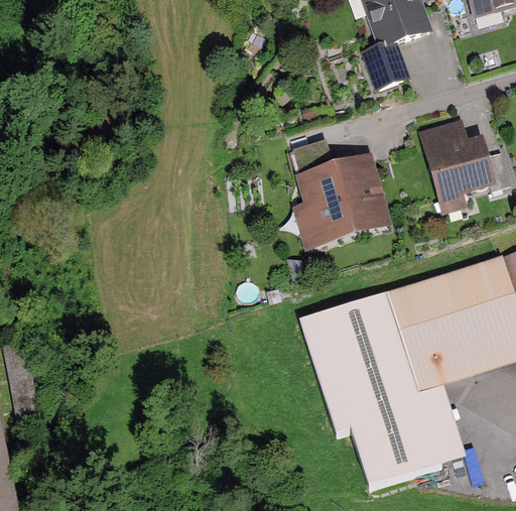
[(361,0),(377,47),(363,52),(375,87),(412,75),(402,44),(436,32),(425,0),(361,0)]
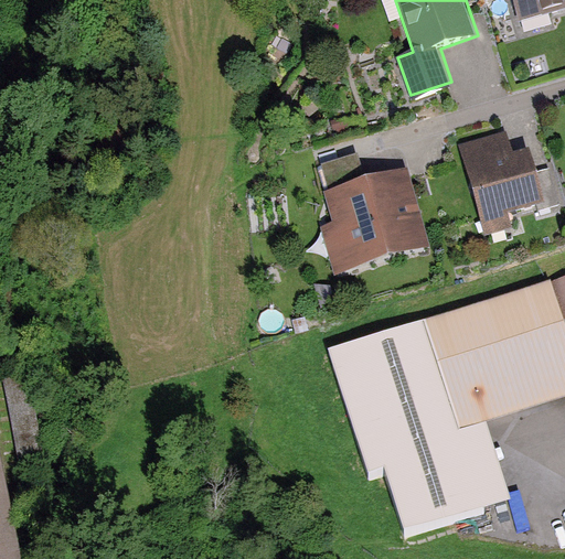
[(515,0),(521,18),(564,6),(564,0),(515,0)]
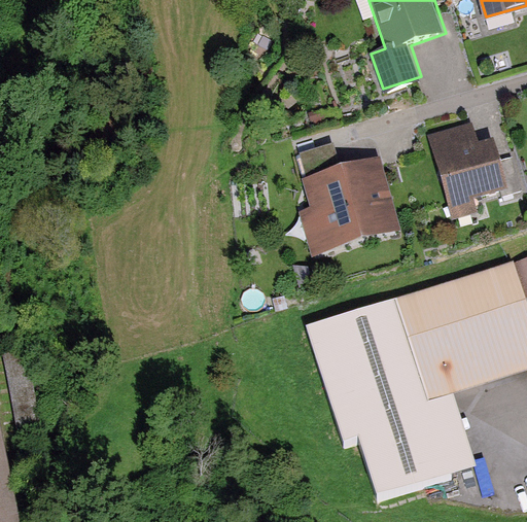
[(471,125),(431,137),(456,216),(479,209),(476,199),(505,189),(491,143),(479,147),(471,125)]
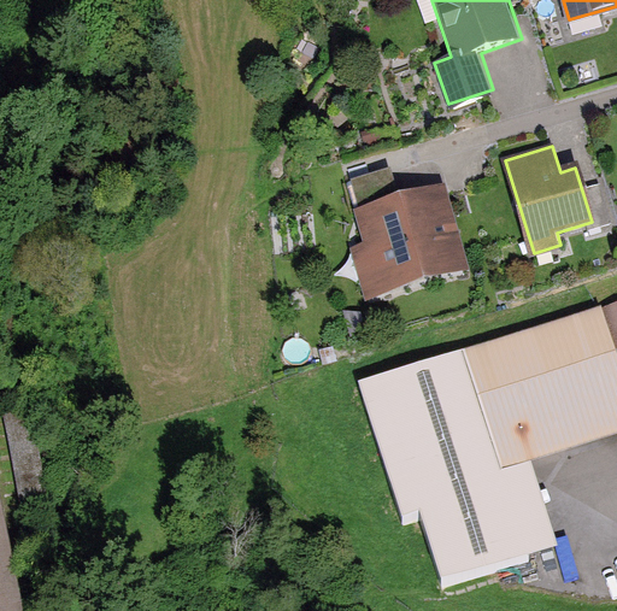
[(393,172),(352,183),(368,245),(353,248),(366,298),(469,271),(446,184),(400,197),(393,172)]
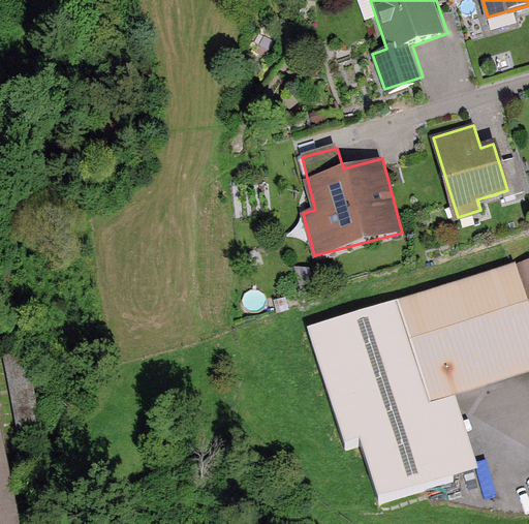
[(528,259),(306,325),(343,451),(363,444),(379,500),(478,471),(457,397),(528,376),(528,259)]
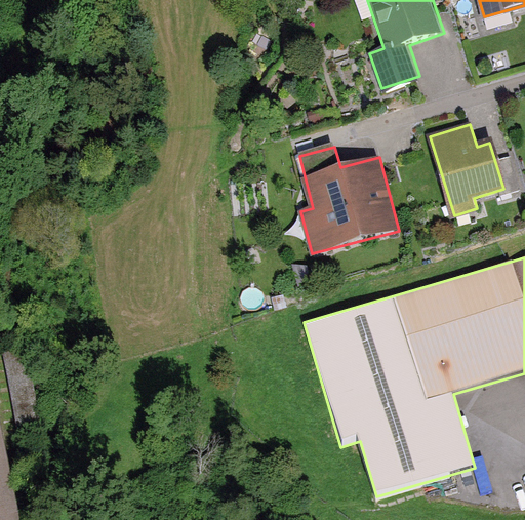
[(16,519),(0,431),(0,519),(16,519)]
